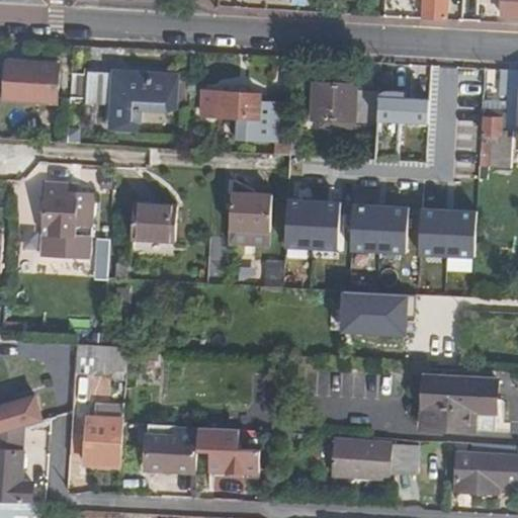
[(424,0),(424,19),(447,20),(447,0),(424,0)]
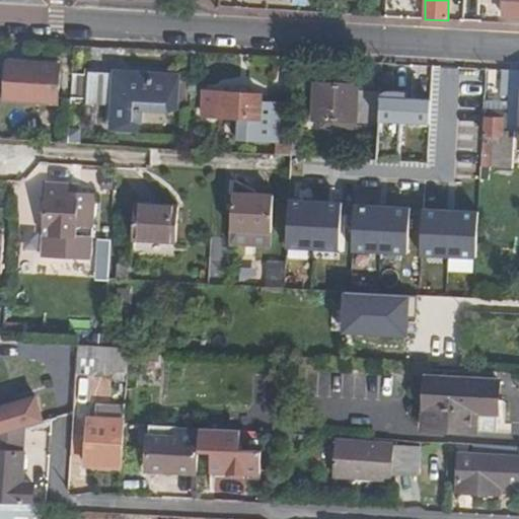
[(464,0),(464,20),(482,20),(482,0),(464,0)]
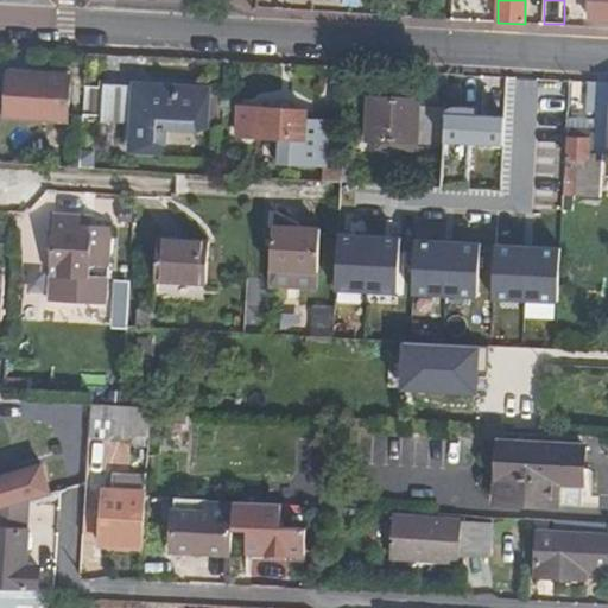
[(607,0),(596,0),(596,19),(607,19),(607,0)]
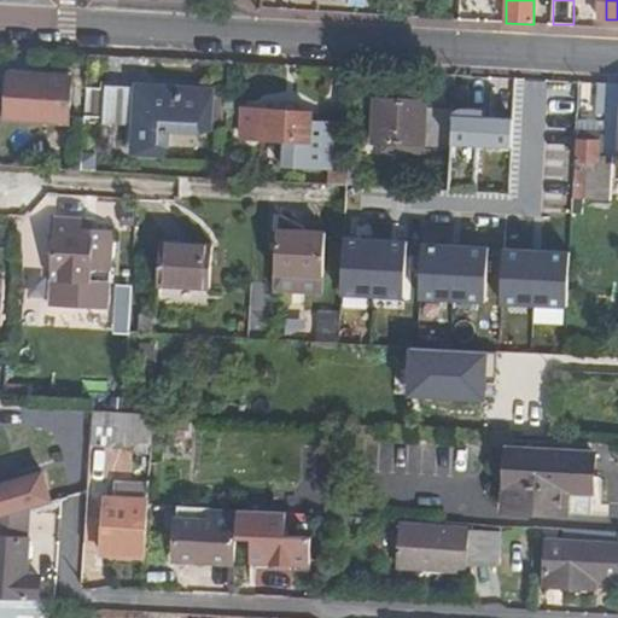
[(73,77),(34,76),(34,80),(7,79),(5,118),(70,122),(73,77)]
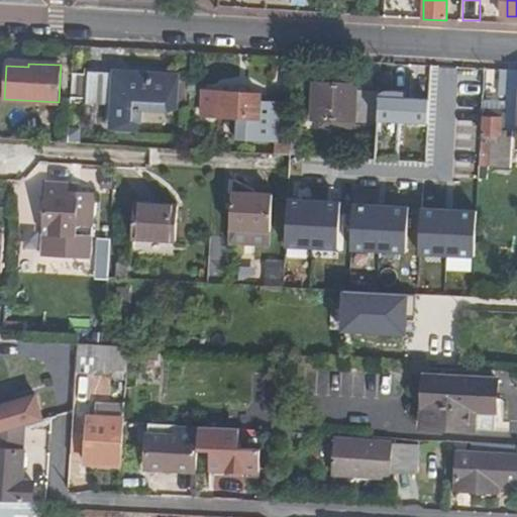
[(508,70),(501,70),(499,95),(506,95),(508,70)]
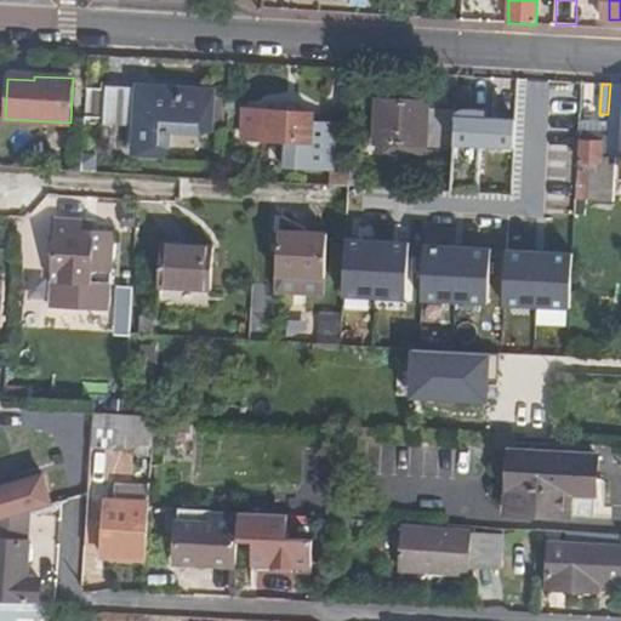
[(620,84),(610,84),(608,114),(608,121),(608,134),(605,157),(616,157),(620,157),(620,84)]
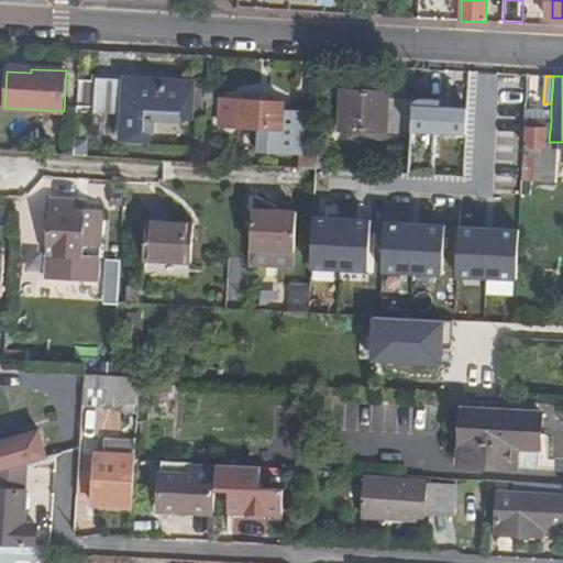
[(192,83),(96,77),(95,112),(117,113),(124,114),(123,135),(123,139),(151,141),(152,116),(190,118),(192,83)]
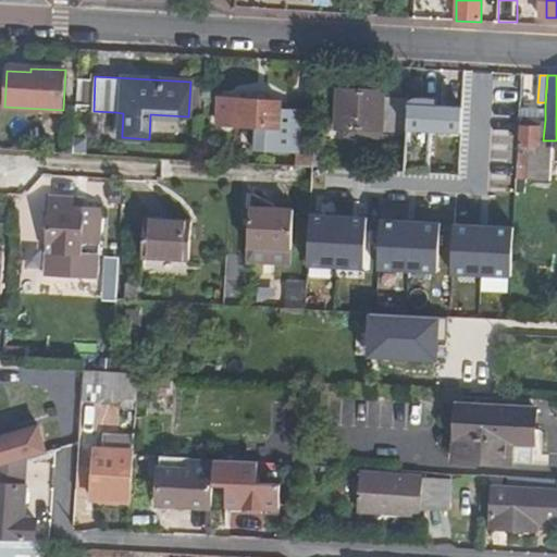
[(384,91),(338,89),(337,127),(347,128),(347,134),(406,137),(409,95),(384,94),(384,91)]
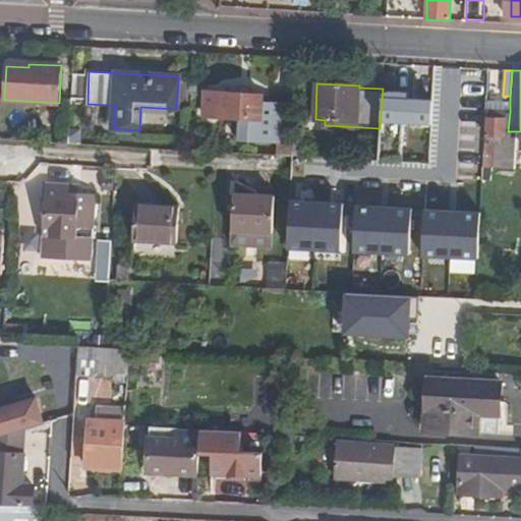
[(263,96),(205,92),(204,115),(228,117),(228,123),(249,125),(249,131),(259,132),(261,119),(262,119),(263,96)]
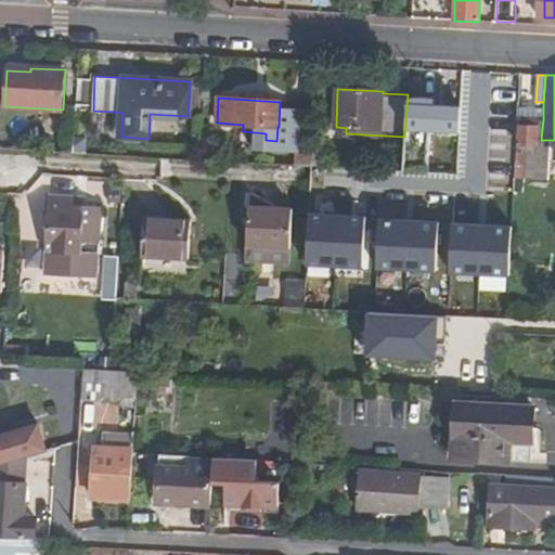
[(519,102),(492,101),(490,143),(492,143),(517,144),(518,118),(519,107),(519,102)]
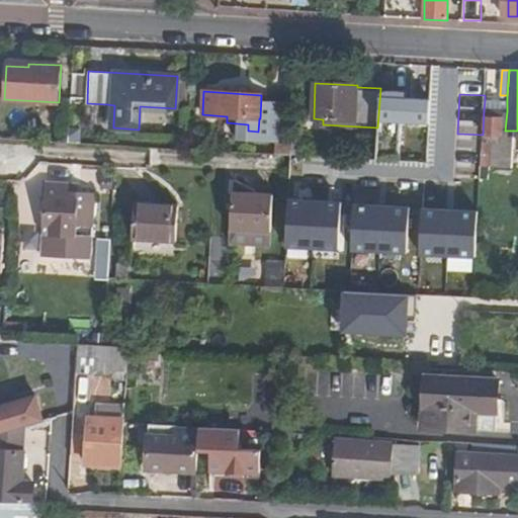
[(507,101),(485,100),(484,110),(507,111),(507,101)]
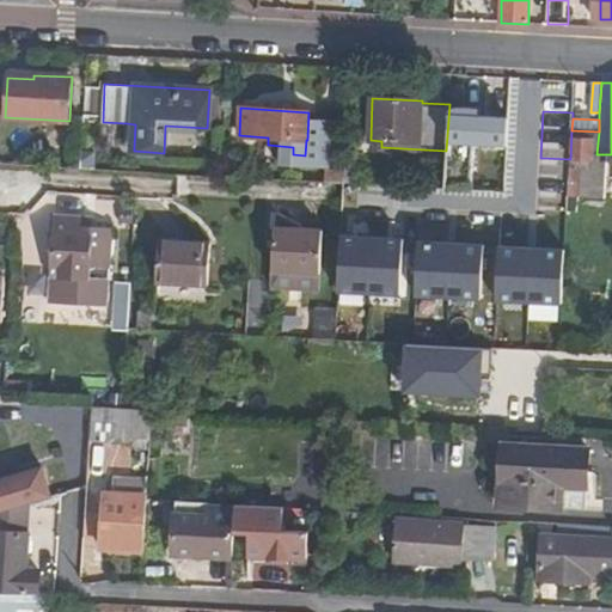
[(476,124),(451,123),(444,242),(476,243),(478,187),(471,187),(472,169),(476,124)]
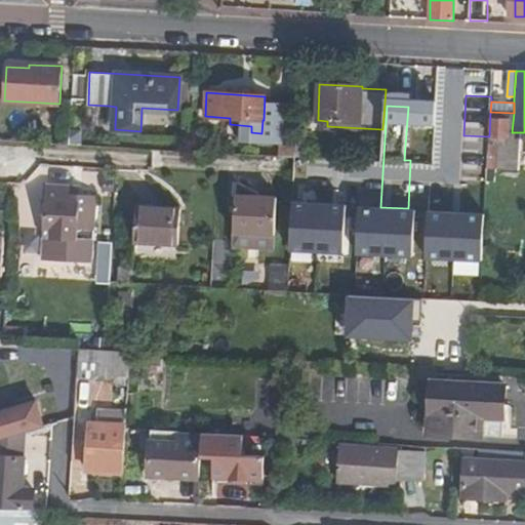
[(514,113),(490,112),(489,136),(487,168),(496,169),(519,170),(521,132),(512,132),(514,113)]
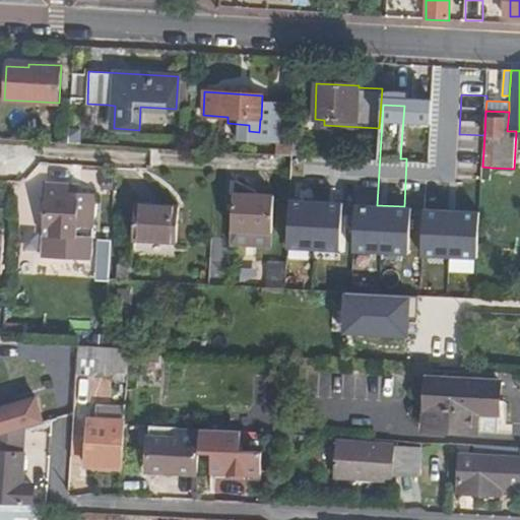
[(81,130),(70,129),(70,144),(81,144),(81,130)]
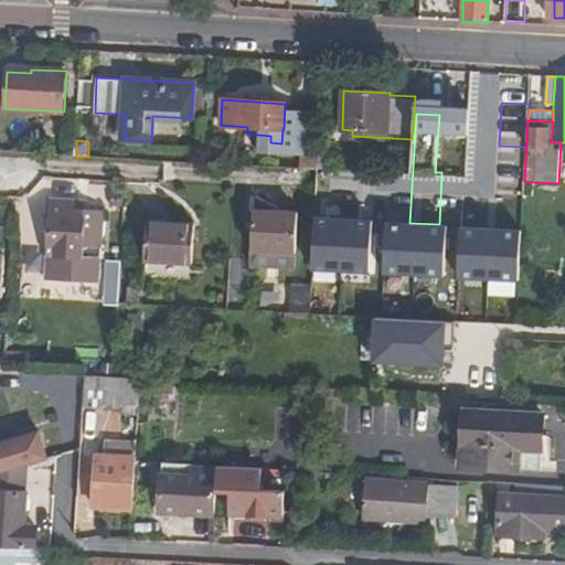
[(526,147),(501,146),(499,180),(514,181),(513,195),(523,195),(524,181),(526,147)]
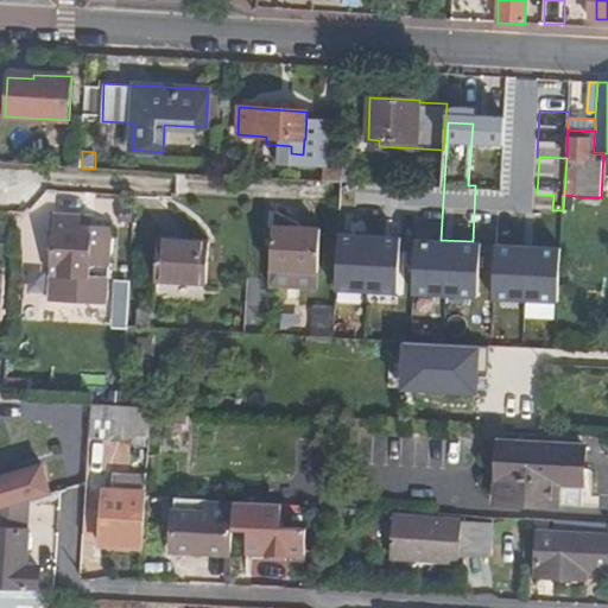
[(575,196),(564,195),(563,210),(574,211),(575,196)]
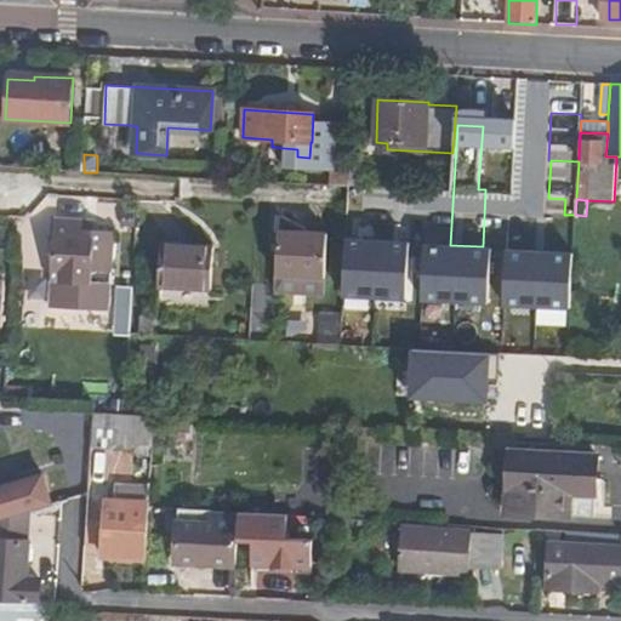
[(95,221),(55,218),(51,281),(91,284),(92,272),(110,272),(113,232),(93,231),(95,221)]
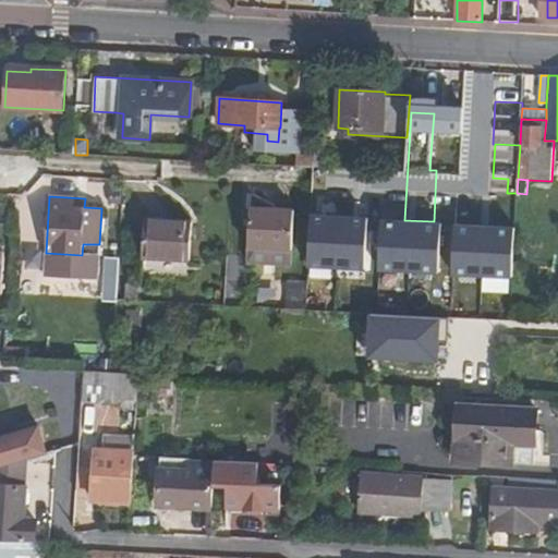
[(294,210),(251,208),(249,247),(292,250),(294,210)]
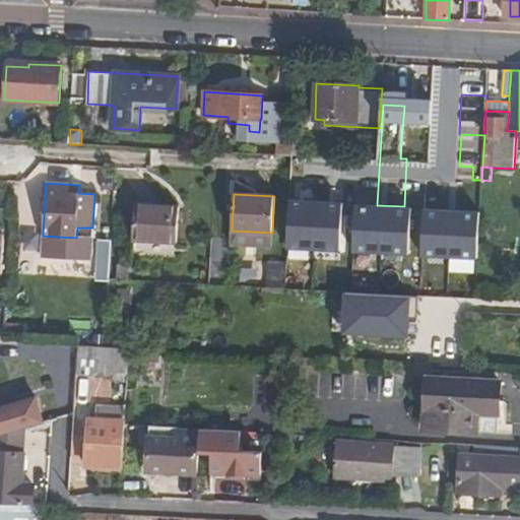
[(179,207),(135,204),(133,240),(177,243),(179,207)]
